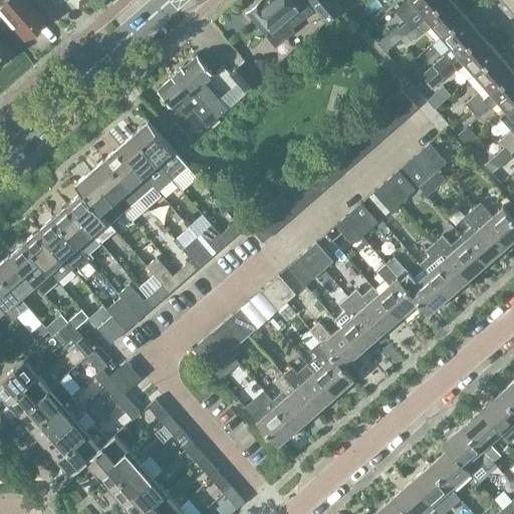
[(0,0),(0,11),(23,38),(43,21),(24,0),(0,0)]
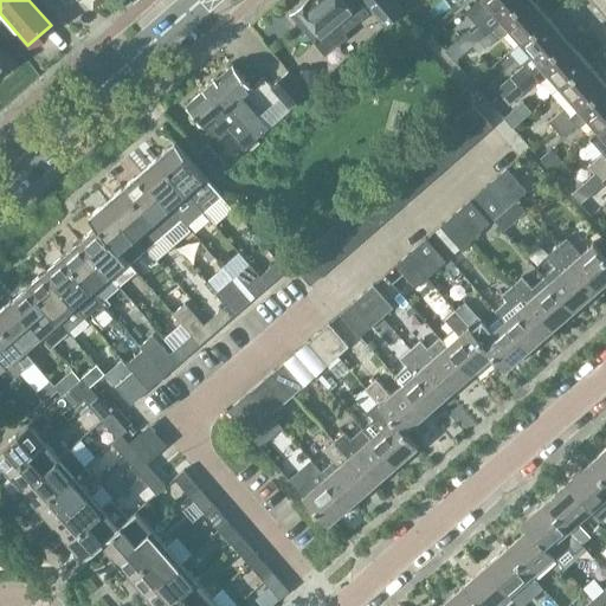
[(358,0),(309,0),(292,14),(316,44),(326,55),(348,37),(343,32),(368,12),(358,0)]
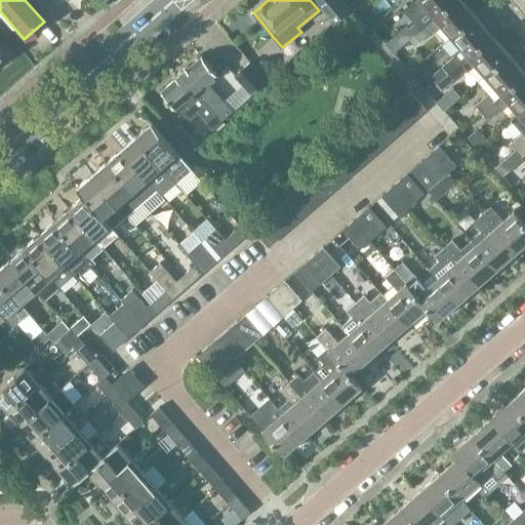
[(347,11),(337,0),(312,0),(332,25),(347,11)]
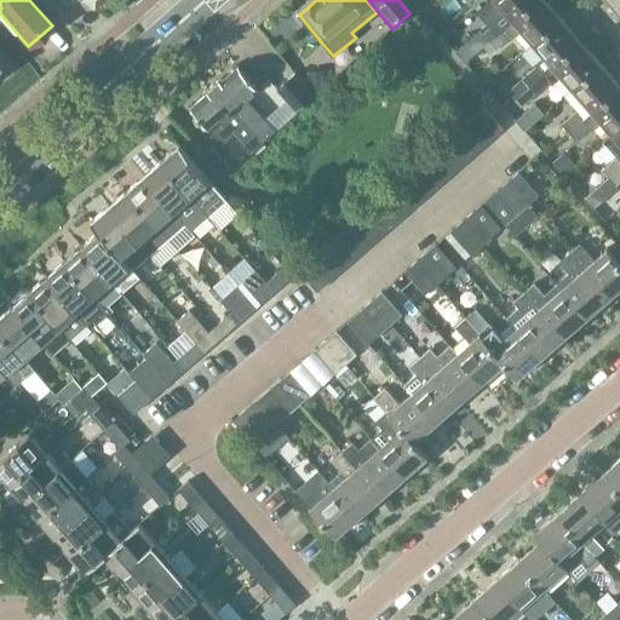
[(488,42),(535,0),(494,0),(504,10),(488,23),(491,27),(469,45),(476,53),(488,42)]
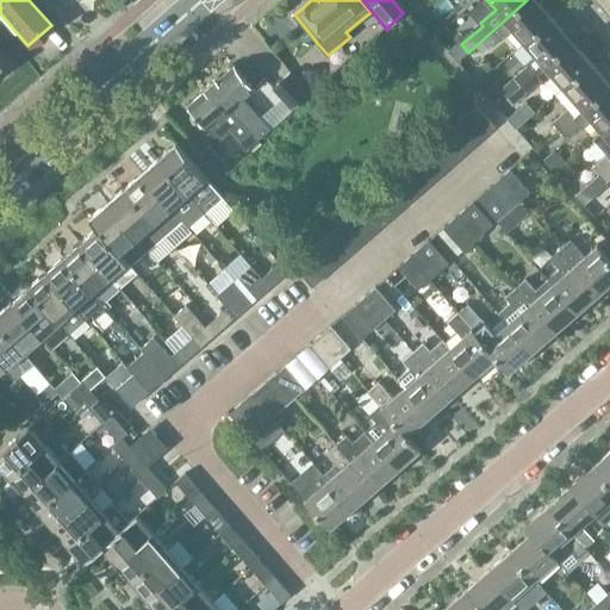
[(524,43),(552,19),(534,0),(527,0),(480,42),(486,50),(502,37),(504,38),(514,31),(524,43)]
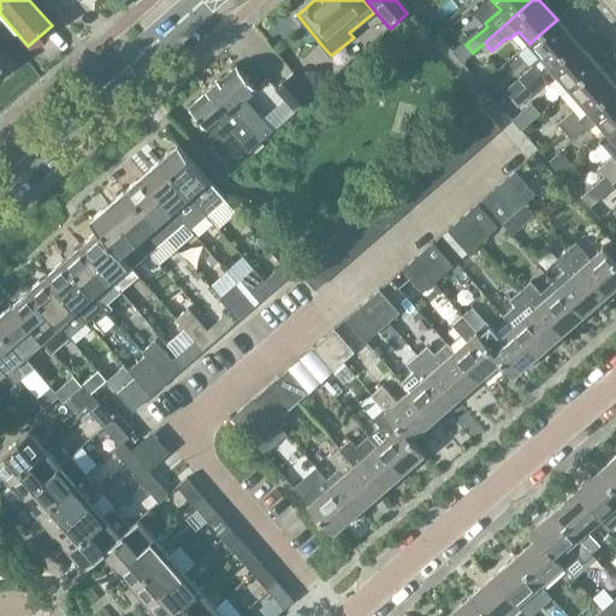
[(525,88),(578,42),(557,19),(529,43),(540,55),(533,63),(535,64),(517,80),(523,88),(525,88)]
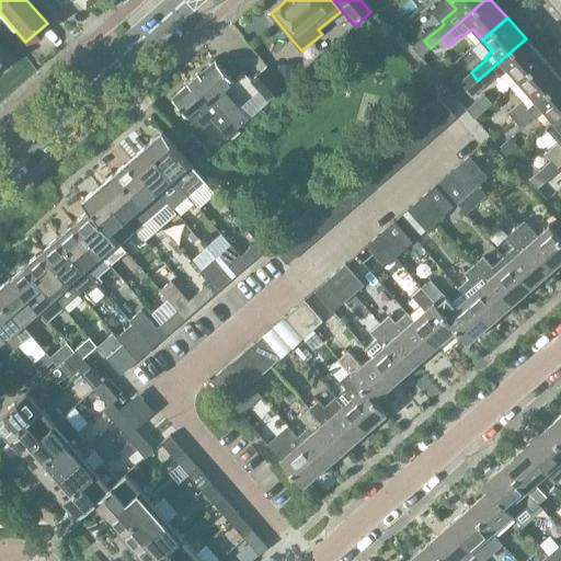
[(518,81),(544,59),(526,38),(478,80),(483,88),(500,73),(501,75),(508,69),(518,81)]
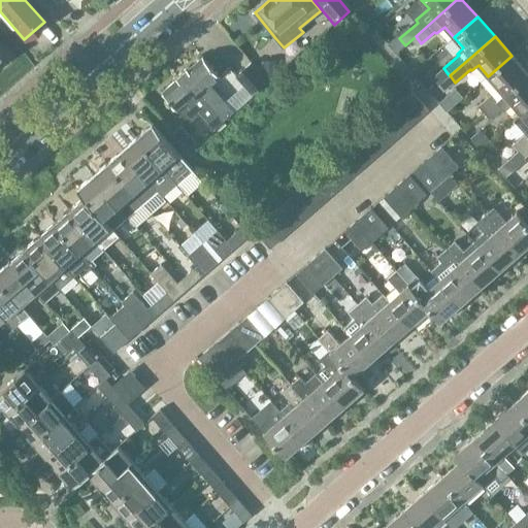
[(505,95),(527,74),(512,56),(488,76),(505,95)]
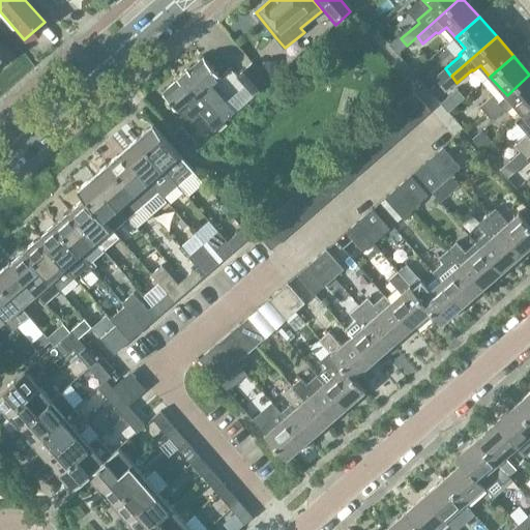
[(188,68),(183,74),(227,124),(238,115),(212,85),(221,78),(204,58),(189,69),(188,68)]
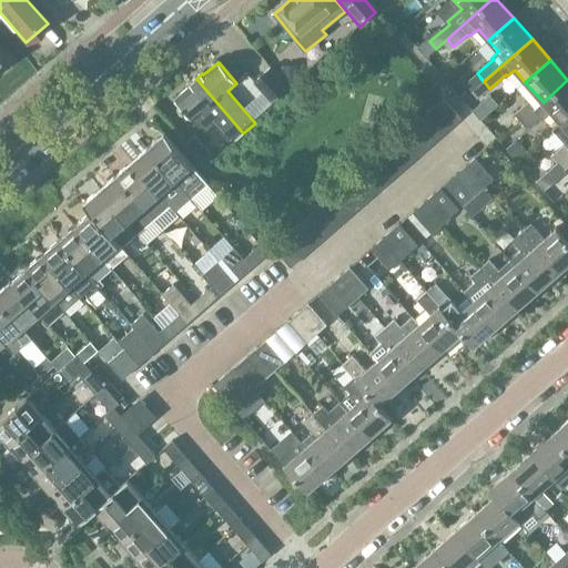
[(296,64),(282,66),(283,81),(297,80),(296,64)]
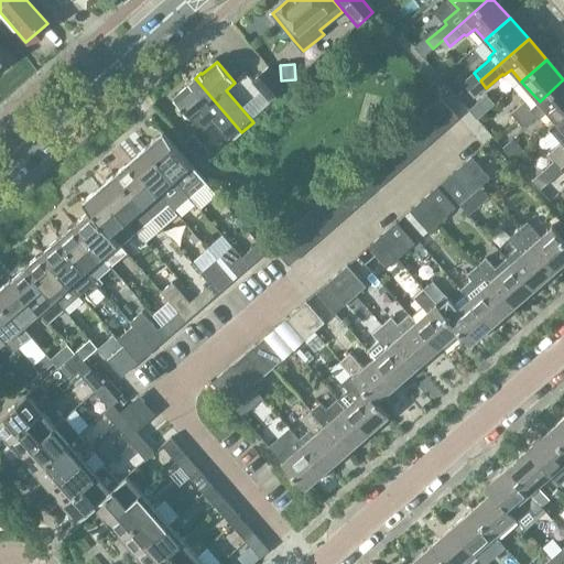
[(251,82),(269,102),(285,87),(268,67),(251,82)]
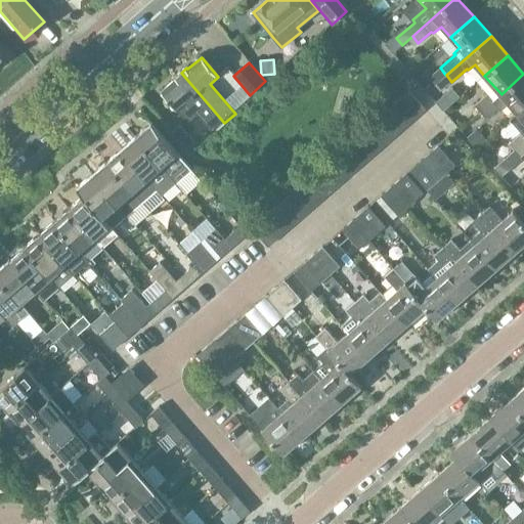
[(188,120),(197,114),(213,133),(224,123),(181,73),(176,77),(176,78),(163,91),(188,120)]
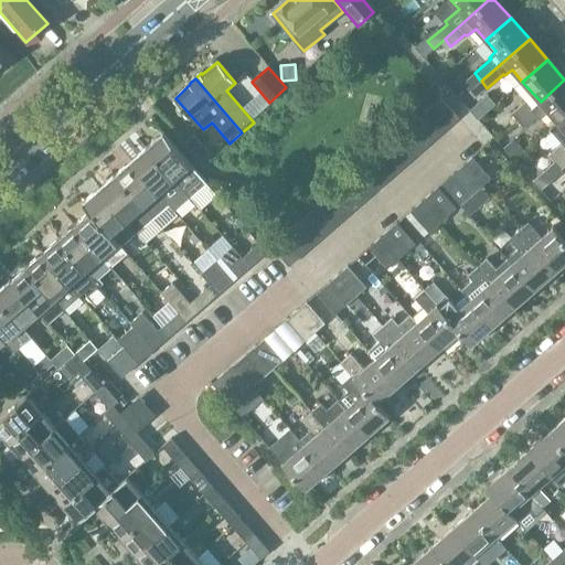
[(558,123),(564,116),(564,80),(541,102),(532,110),(518,123),(523,129),(536,117),(540,120),(550,112),(558,123)]
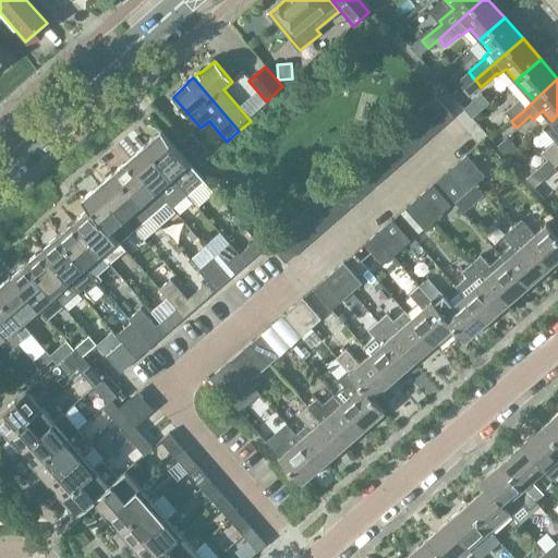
[(471,95),(481,87),(475,80),(474,80),(464,88),(471,95)]
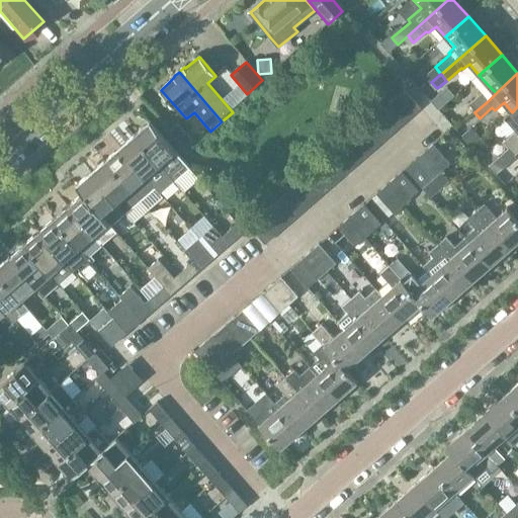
[(404,90),(396,97),(413,116),(421,109),(404,90)]
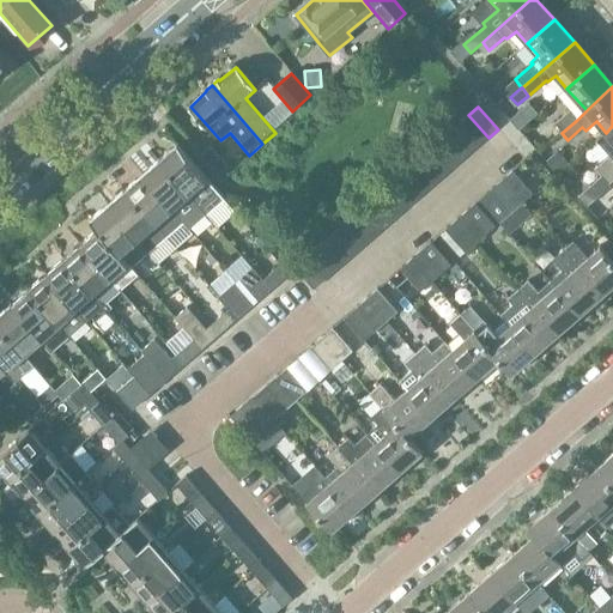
[(554,125),(562,133),(577,120),(570,111),(554,125)]
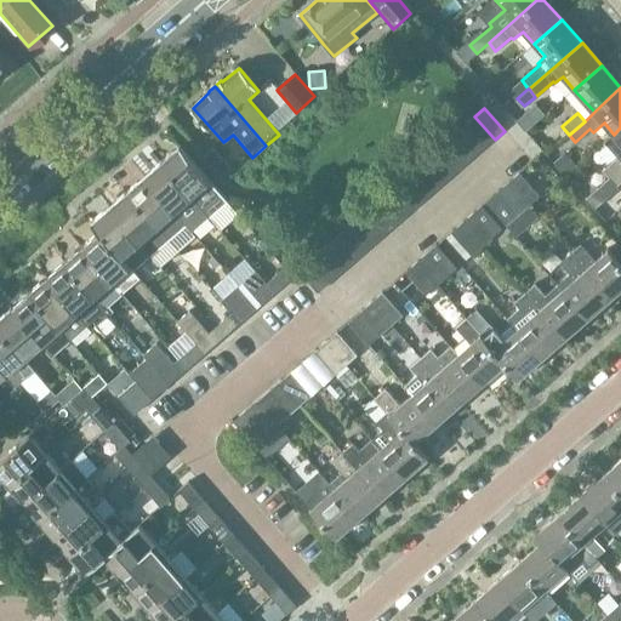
[(474,117),(463,126),(484,148),(495,140),(474,117)]
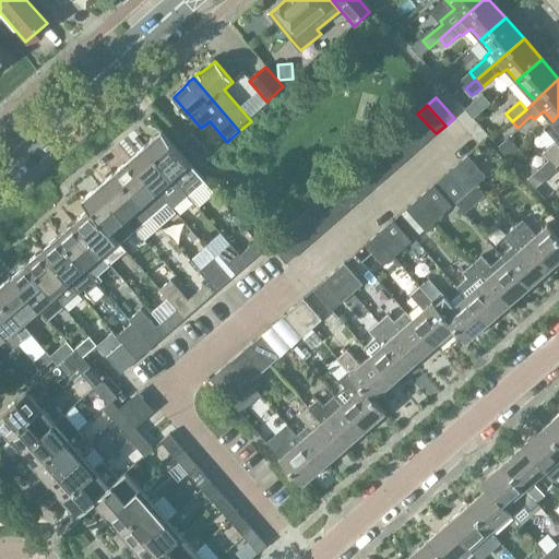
[(417,114),(407,122),(426,142),(436,133),(417,114)]
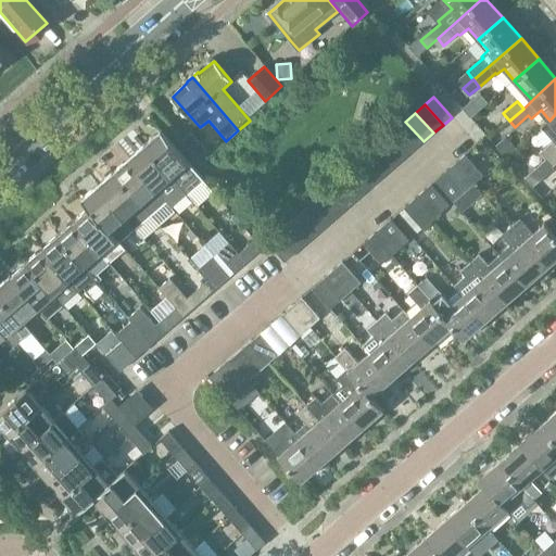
[(555,114),(550,121),(542,127),(554,140),(552,141),(555,146),(555,114)]
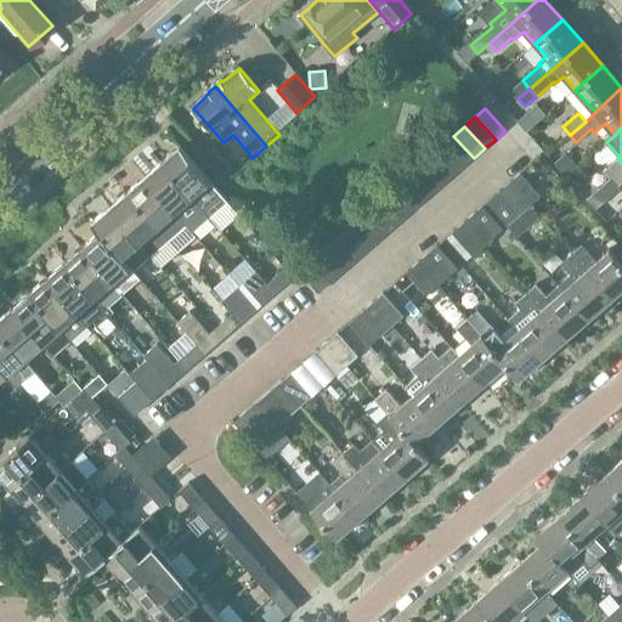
[(453,136),(442,146),(462,168),(474,158),(453,136)]
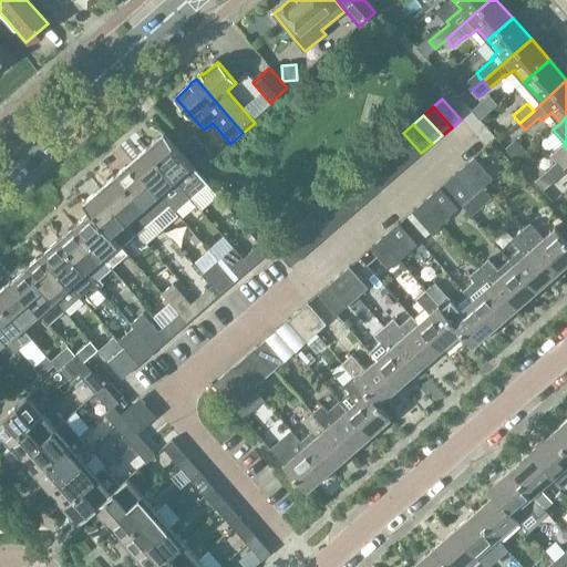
[(192,196),(208,182),(197,168),(196,167),(186,156),(166,132),(148,146),(192,196)]
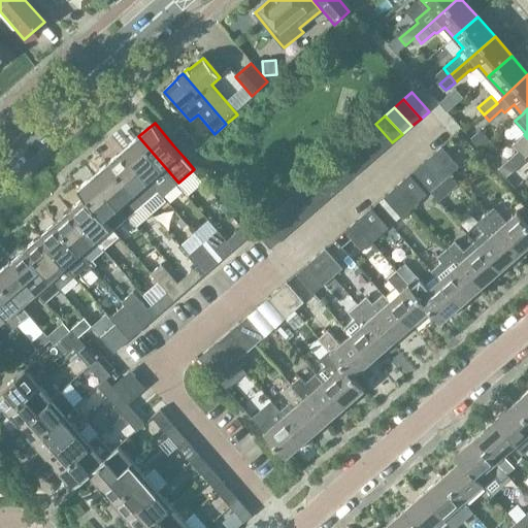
[(375,124),(366,132),(383,151),(392,142),(375,124)]
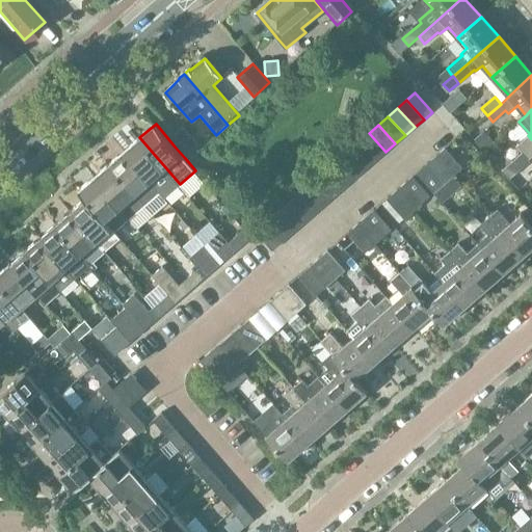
[(188,138),(181,129),(175,134),(183,142),(188,138)]
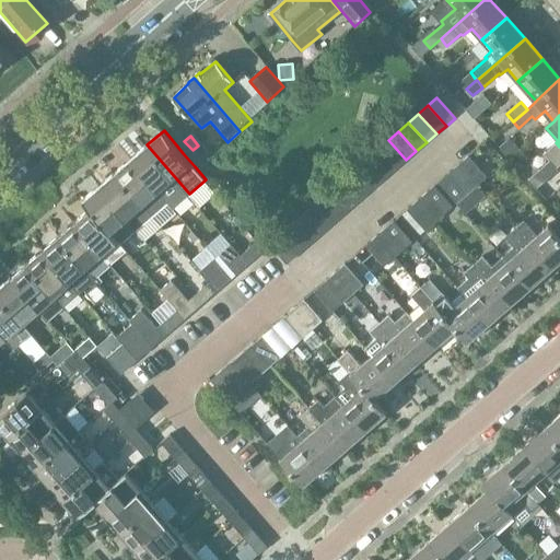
[(512,138),(501,148),(511,159),(522,149),(512,138)]
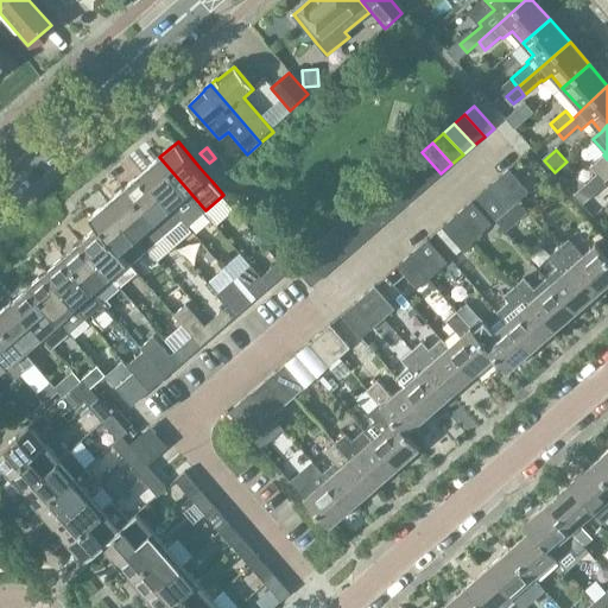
[(422,152),(411,162),(430,183),(441,173),(422,152)]
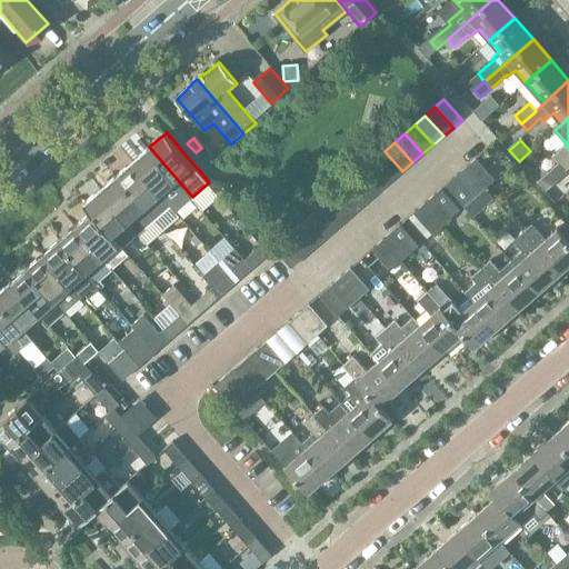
[(551,157),(558,165),(568,153),(568,149),(565,145),(551,157)]
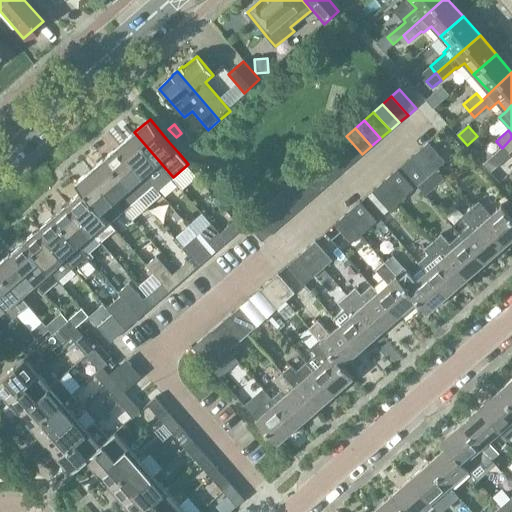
[(120,145),(154,185),(159,190),(173,177),(134,132),(120,145)]
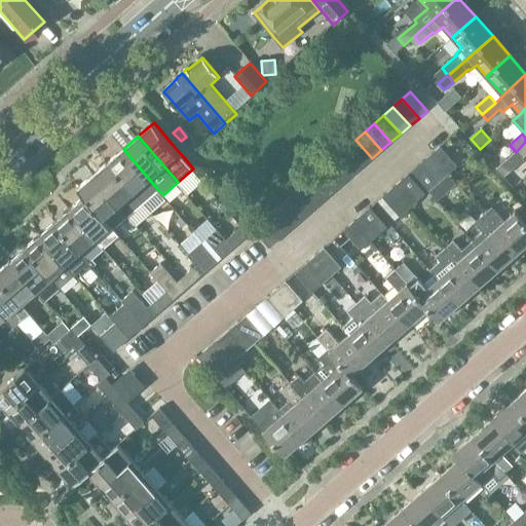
[(355,140),(346,147),(363,166),(372,158),(355,140)]
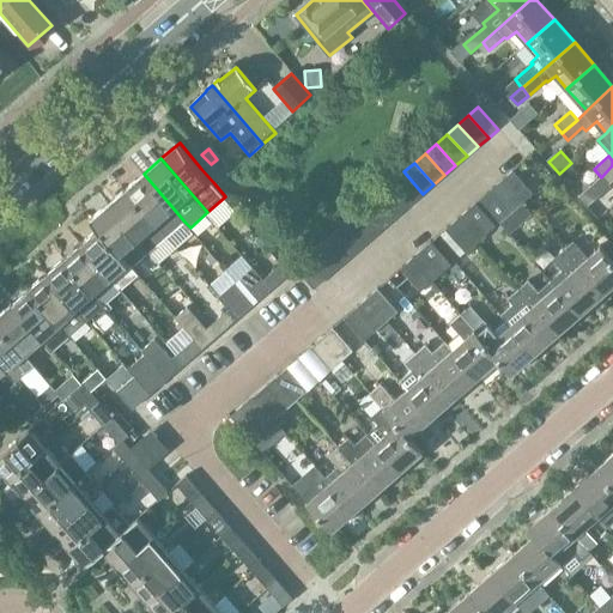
[(608,186),(612,181),(612,165),(601,177),(608,186)]
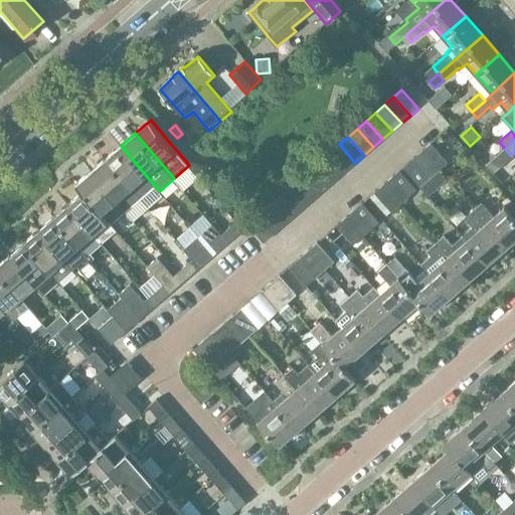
[(430,143),(420,151),(438,170),(447,162),(430,143)]
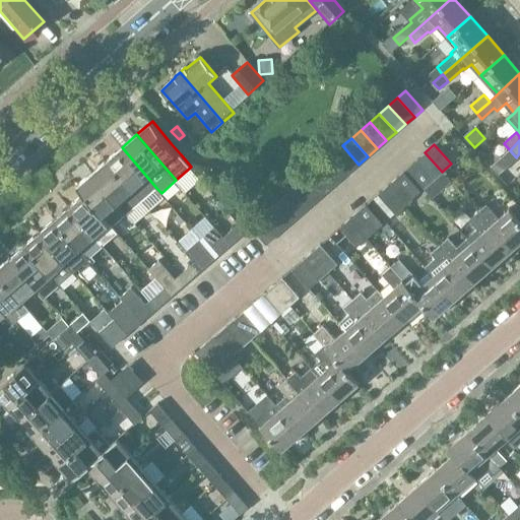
[(122,147),(107,160),(141,200),(156,188),(122,147)]
